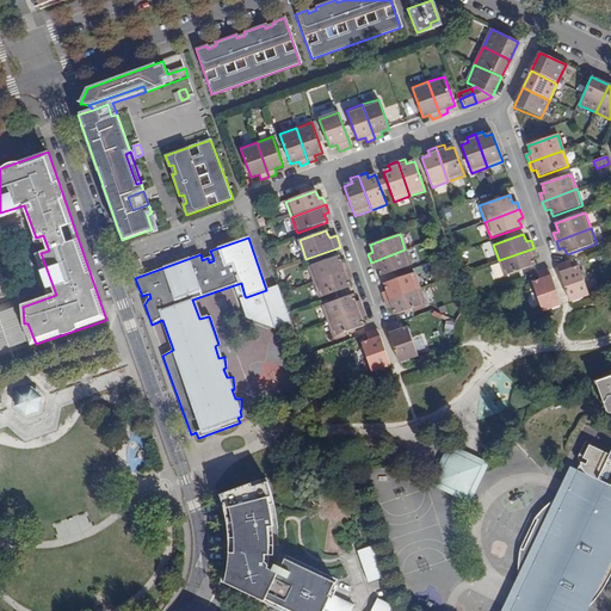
[(537,255),(534,248),(499,260),(505,277),(518,272),(535,265),(532,258),(537,255)]
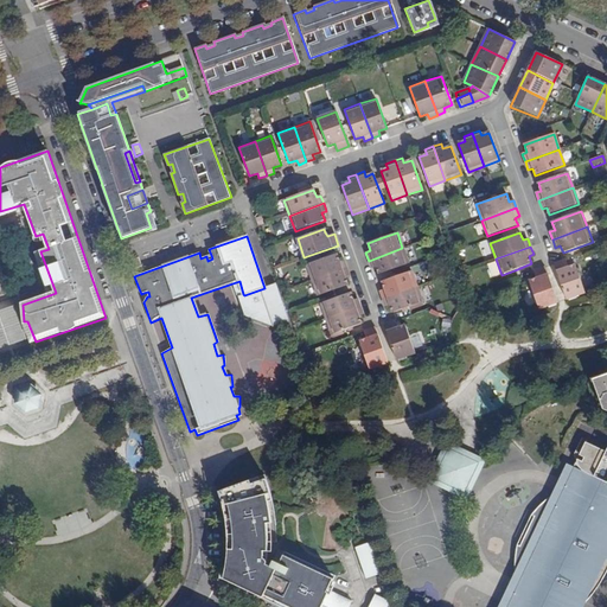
[(402,248),(369,261),(371,268),(376,267),(378,274),(408,263),(402,248)]
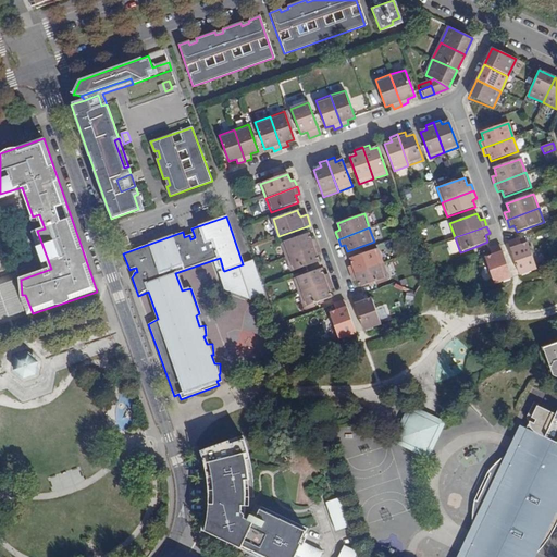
[(282,244),(286,257),(318,246),(316,239),(311,240),(309,233),(282,244)]
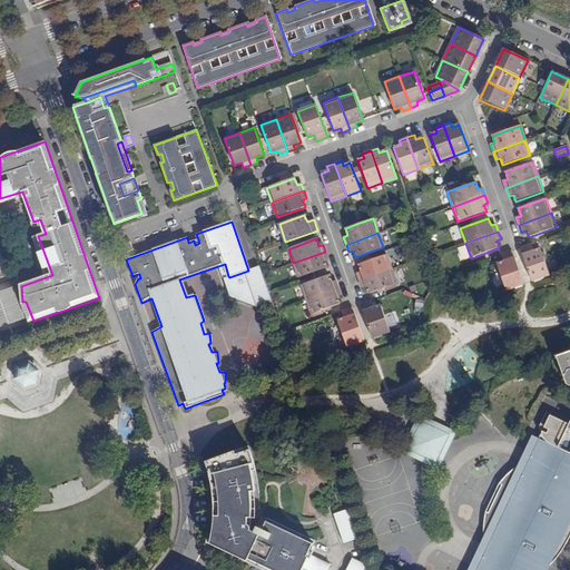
[(134,249),(129,241),(120,244),(124,253),(134,249)]
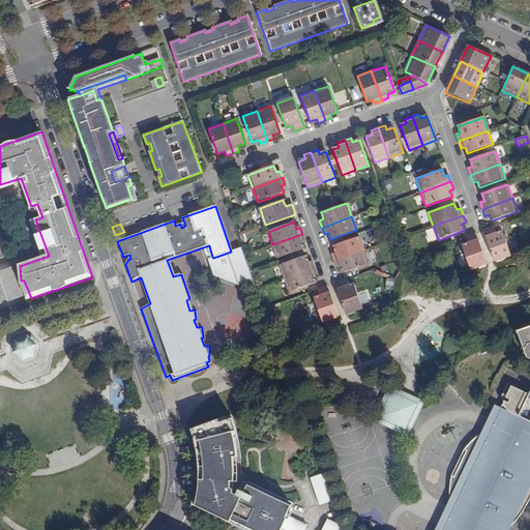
[(491,229),(483,232),(494,262),(510,256),(502,231),(495,234),(493,235),(491,229)]
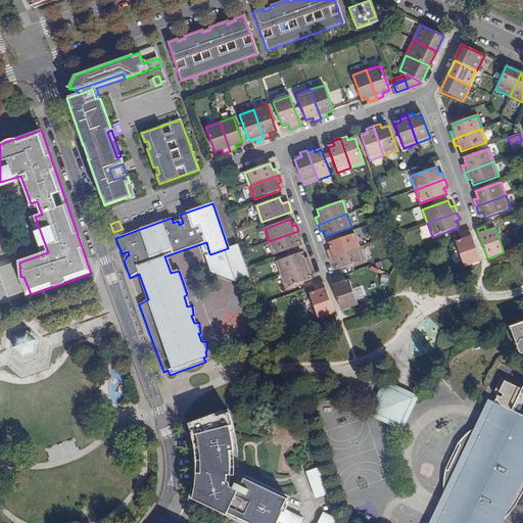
[(298,231),(269,241),(274,255),(299,246),(297,240),(301,238),(298,231)]
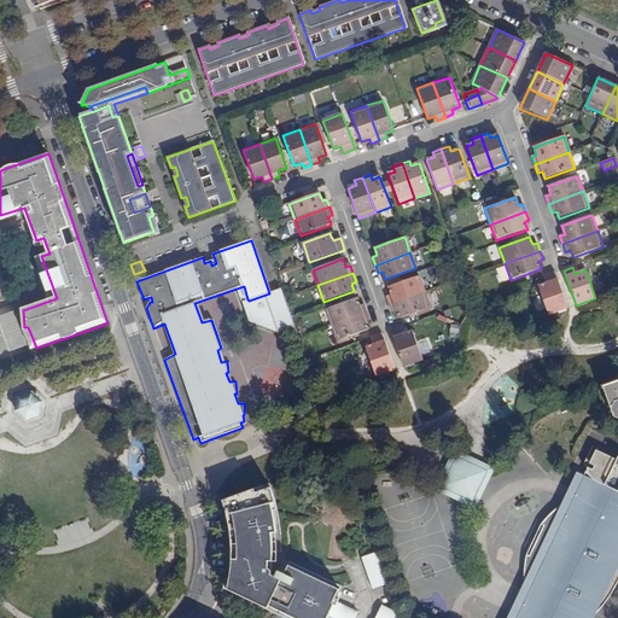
[(546,284),(537,287),(548,315),(567,308),(555,273),(546,277),(549,283),(546,284)]
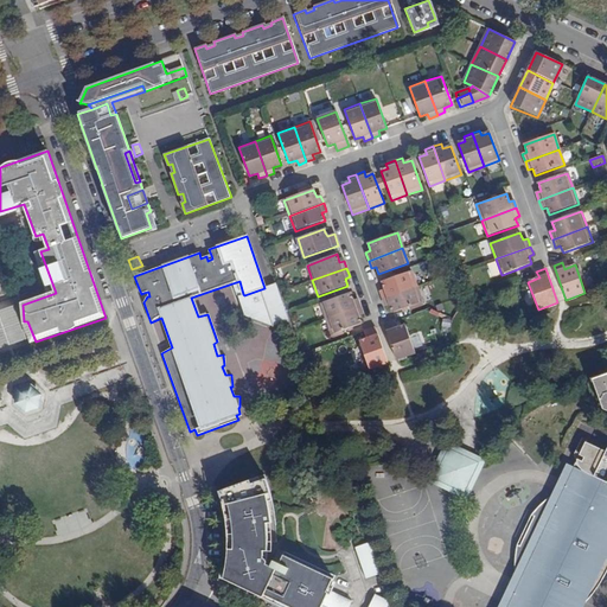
[(395,270),(377,276),(378,281),(397,275),(395,270)]
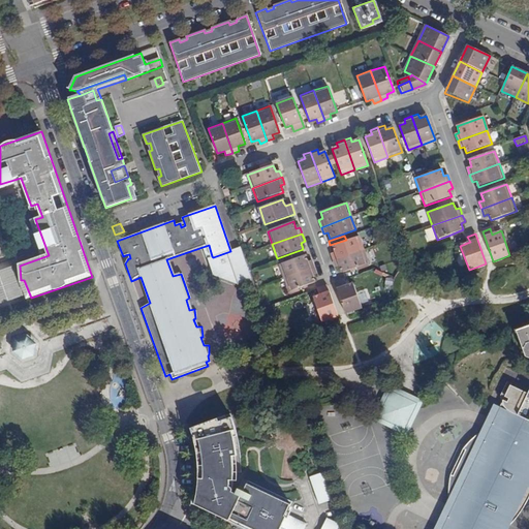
[(331,253),(333,260),(363,249),(358,237),(332,245),(335,252),(331,253)]
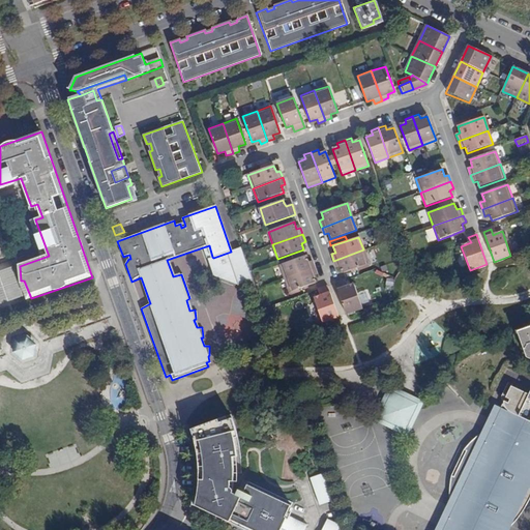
[(209,245),(203,247),(206,259),(212,257),(209,245)]
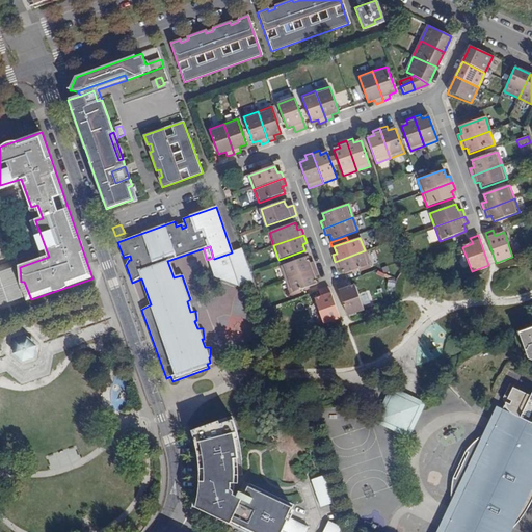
[(214,259),(209,261),(215,277),(239,288),(254,282),(247,264),(245,264),(241,251),(242,251),(242,249),(232,253),(214,259)]
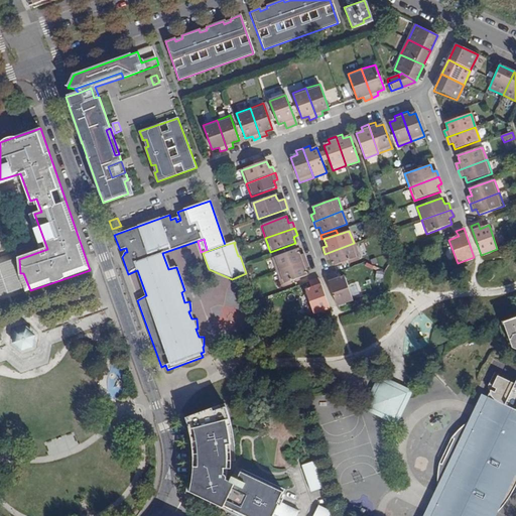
[(354,243),(325,254),(328,261),(332,259),(334,266),(347,261),(359,257),(354,243)]
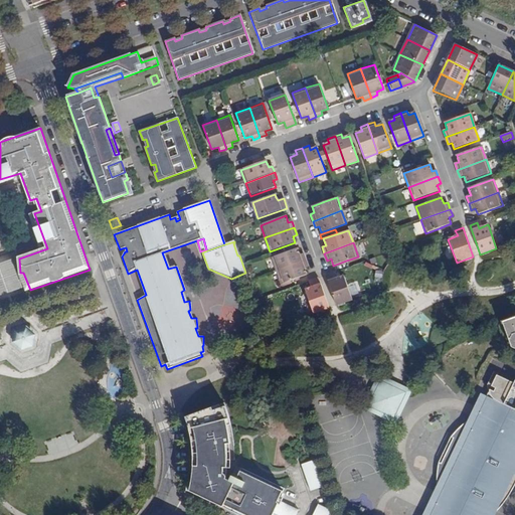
[(277,271),(306,260),(303,253),(300,254),(297,248),(272,258),(277,271)]
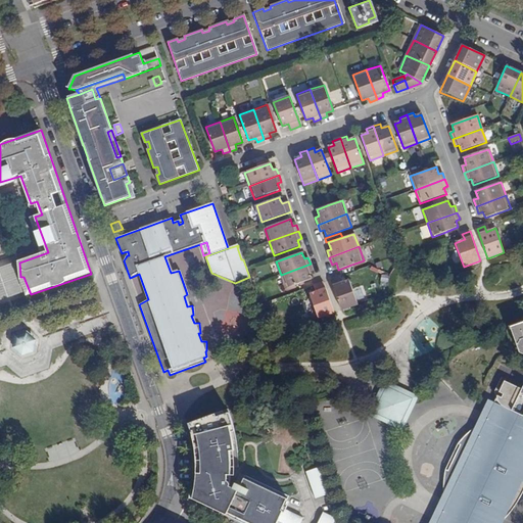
[(313,271),(311,264),(281,275),(285,288),(298,284),(312,279),(308,273),(313,271)]
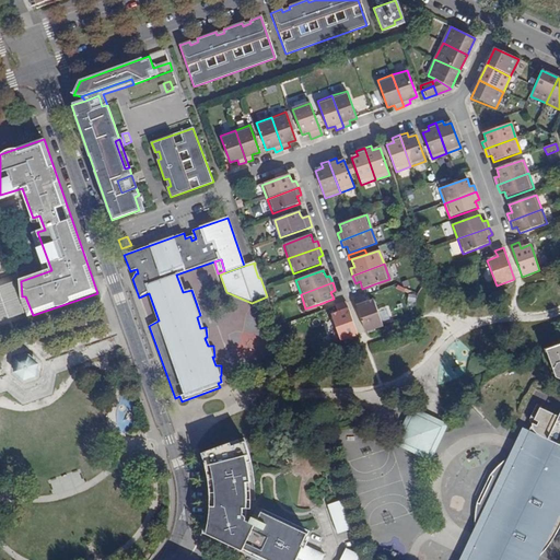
[(403,282),(399,289),(406,293),(410,287),(403,282)]
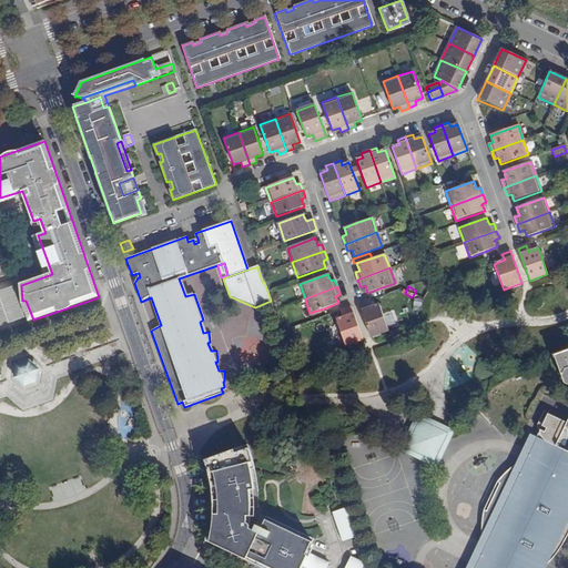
[(0,292),(0,326),(23,318),(13,287),(0,292)]
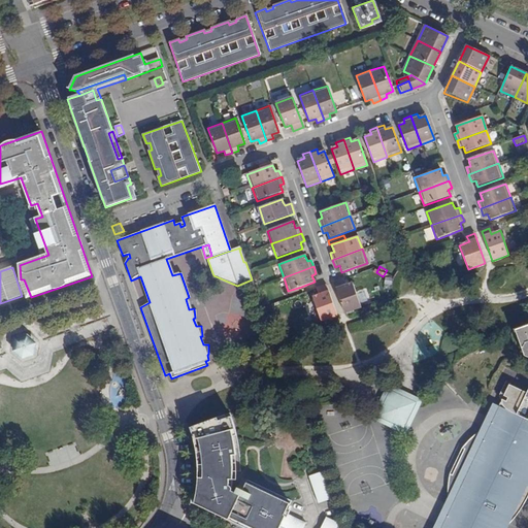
[(397,279),(390,277),(388,288),(395,289),(397,279)]
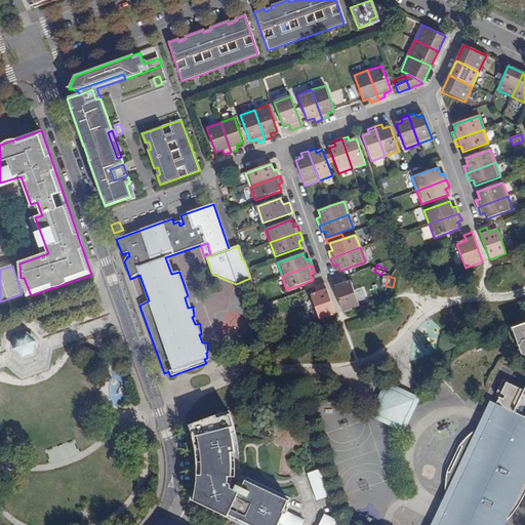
[(346,277),(332,281),(334,286),(348,281),(346,277)]
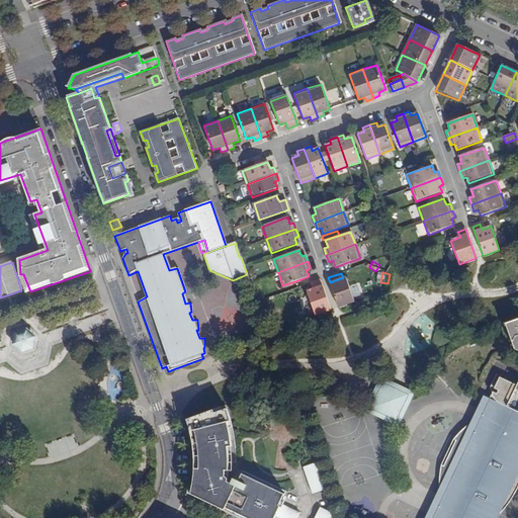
[(330,282),(339,308),(355,303),(346,276),(343,277),(330,282)]
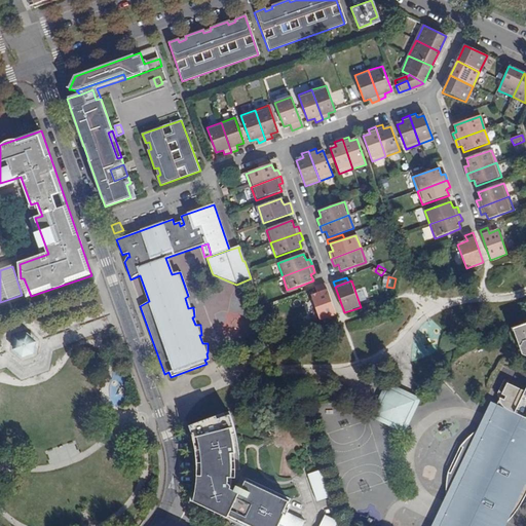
[(317,293),(328,289),(326,284),(315,287),(317,293)]
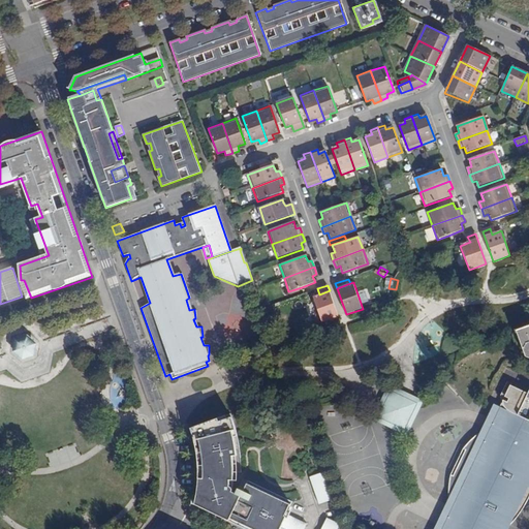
[(343,315),(346,314),(337,288),(333,289),(330,290),(339,317),(343,315)]
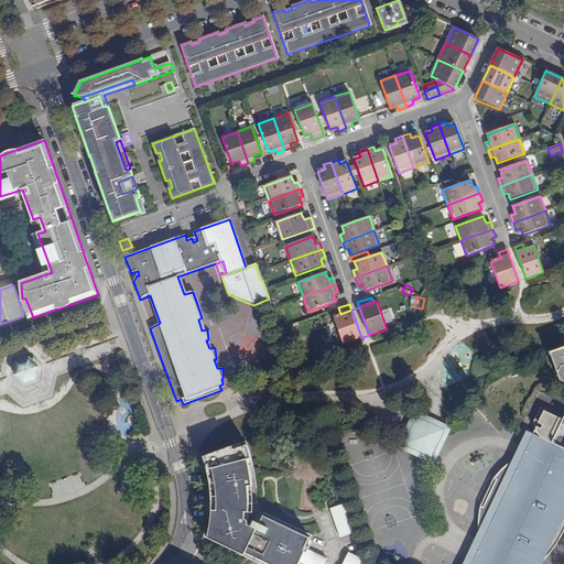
[(343,344),(361,338),(351,310),(340,314),(334,316),(343,344)]
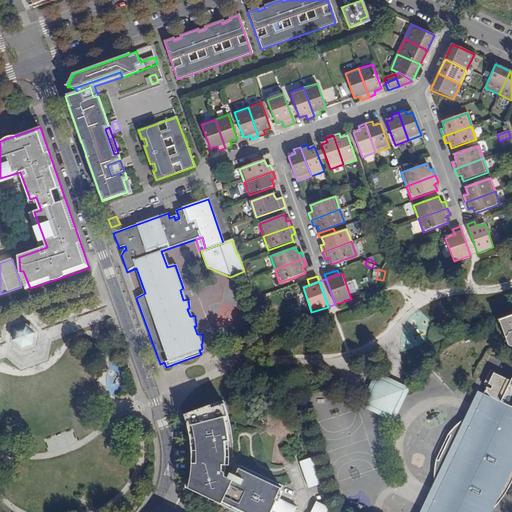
[(511,316),(499,321),(509,346),(511,347),(511,316)]
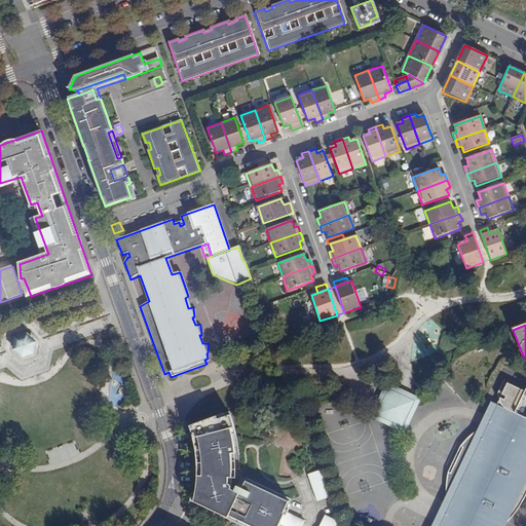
[(25,336),(15,340),(14,350),(22,358),(32,353),(34,343),(25,336)]
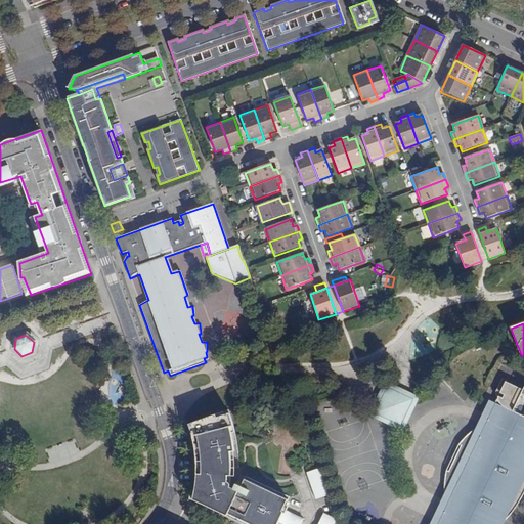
[(505,384),(493,407),(523,422),(523,388),(522,392),(505,384)]
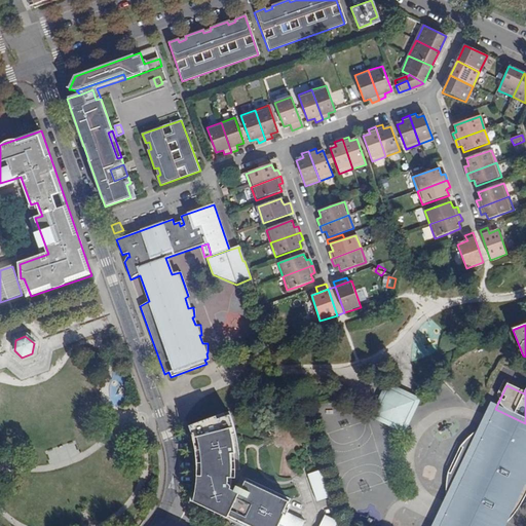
[(390,387),(378,410),(381,411),(390,393),(413,404),(411,409),(414,408),(417,407),(420,406),(421,403),(390,387)]
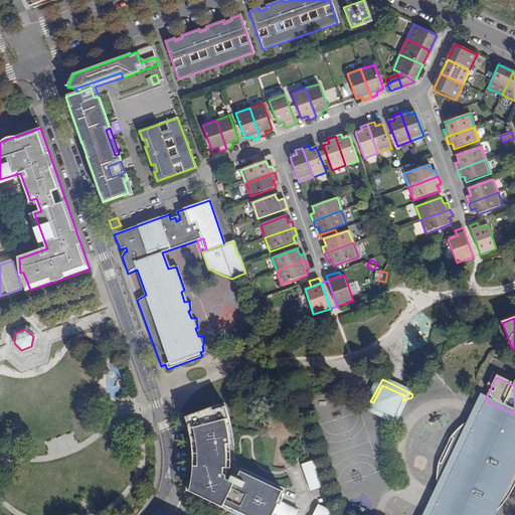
[(373,402),(370,401),(366,410),(397,425),(411,397),(408,398),(405,399),(402,400),(404,395),(382,385),(373,402)]
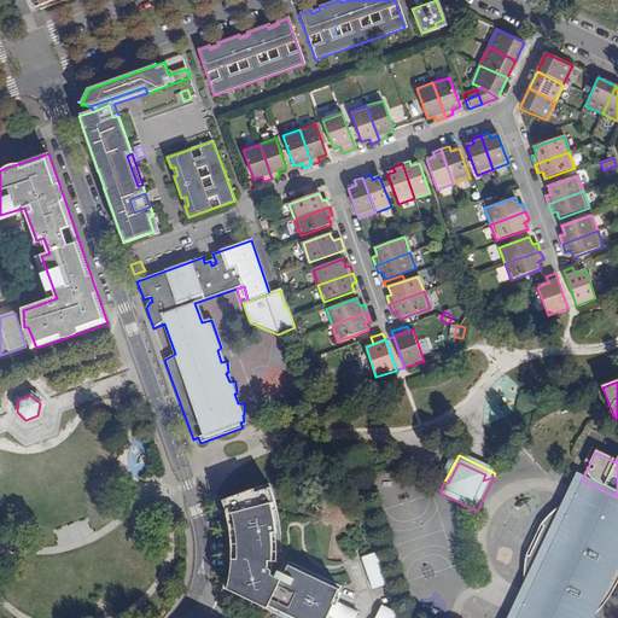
[(617,497),(582,481),(581,482),(592,488),(588,494),(596,497),(594,503),(576,495),(572,500),(563,507),(557,512),(551,518),(543,526),(544,528),(530,558),(528,557),(524,575),(524,590),(525,599),(525,601),(524,605),(546,616),(544,617),(522,617),(518,616),(517,617),(593,617),(595,616),(599,612),(607,601),(616,587),(617,581),(617,571),(617,567),(617,516),(617,513),(617,497)]
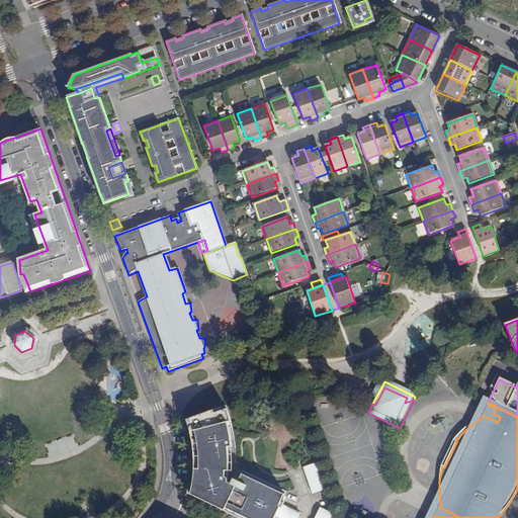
[(500,417),(493,414),(496,409),(487,404),(483,415),(498,422),(500,417)]
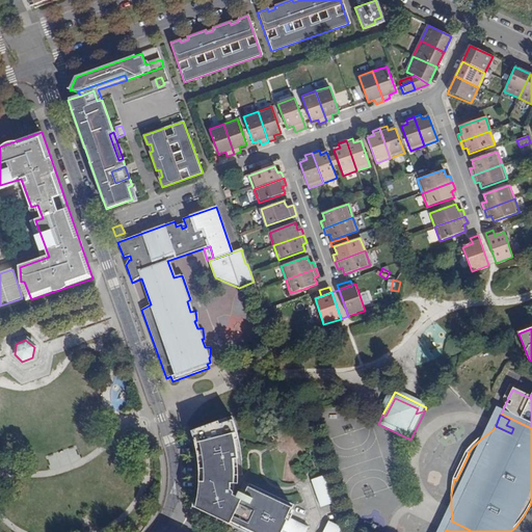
[(289,515),(295,504),(242,479),(242,474),(242,470),(242,466),(241,462),(241,457),(240,453),(240,448),(239,444),(238,437),(237,433),(236,429),(235,425),(234,422),(232,417),(191,431),(193,434),(193,437),(194,440),(195,443),(196,447),(197,451),(197,454),(198,458),(200,462),(200,467),(200,470),(200,474),(200,478),(200,481),(200,485),(200,488),(198,494),(197,498),(197,501),(196,505),(231,523),(232,521),(256,531),(302,531),(307,524),(289,515)]
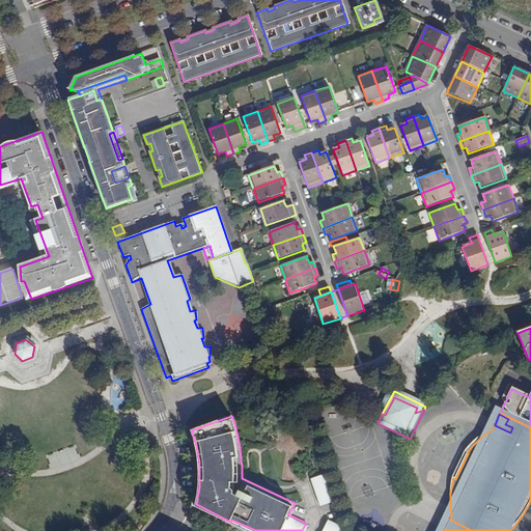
[(325,476),(313,480),(323,507),(334,503),(325,476)]
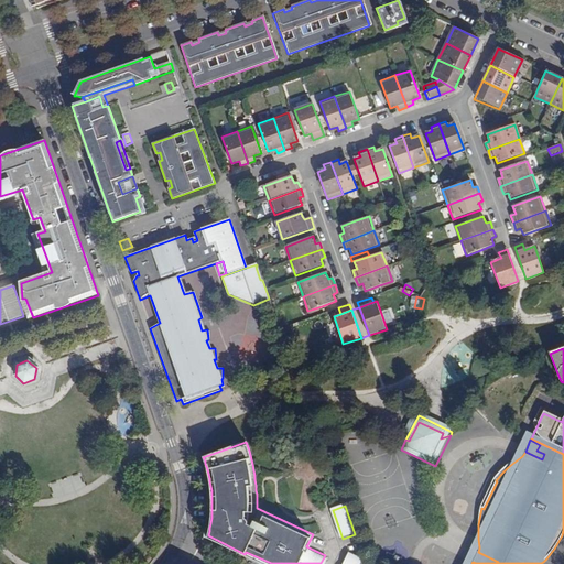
[(343,563),(359,563),(364,557),(349,552),(343,563)]
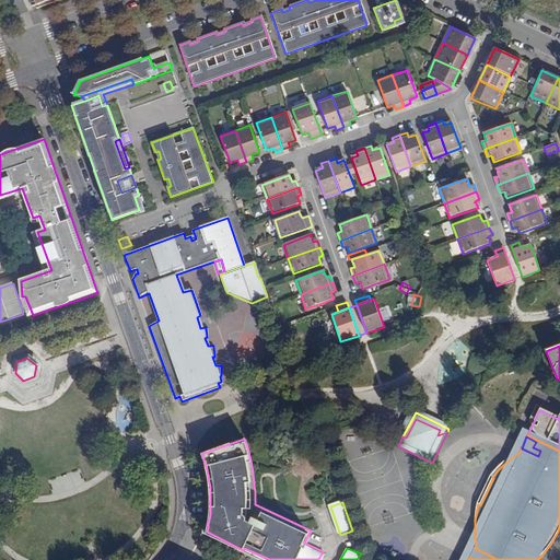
[(493,559),(494,558),(475,548),(469,558),(473,559),(493,559)]
